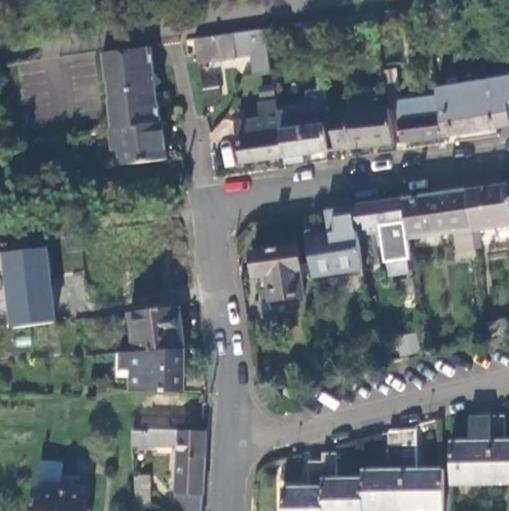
[(191,39),(193,55),(195,66),(234,61),(233,59),(249,57),(253,73),(269,71),(262,29),(191,39)]
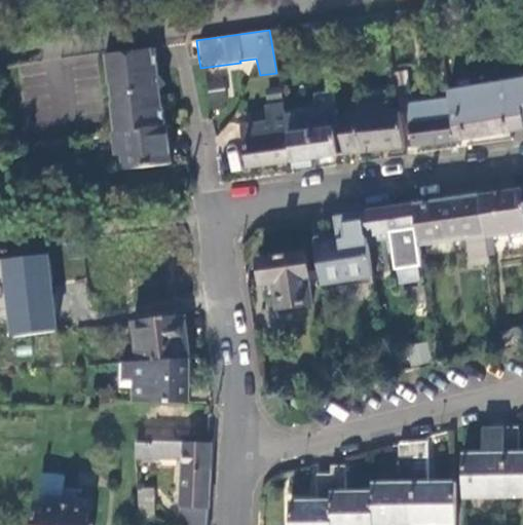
[(196,40),(187,41),(189,57),(198,57),(196,40)]
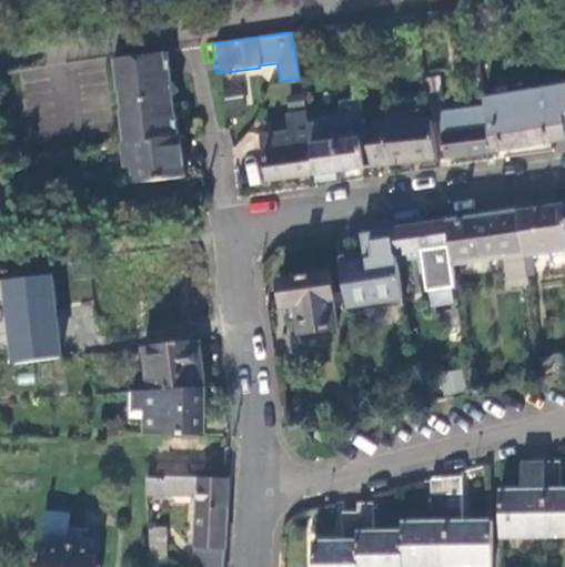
[(165,76),(167,78),(164,54),(150,57),(152,79),(158,81),(165,76)]
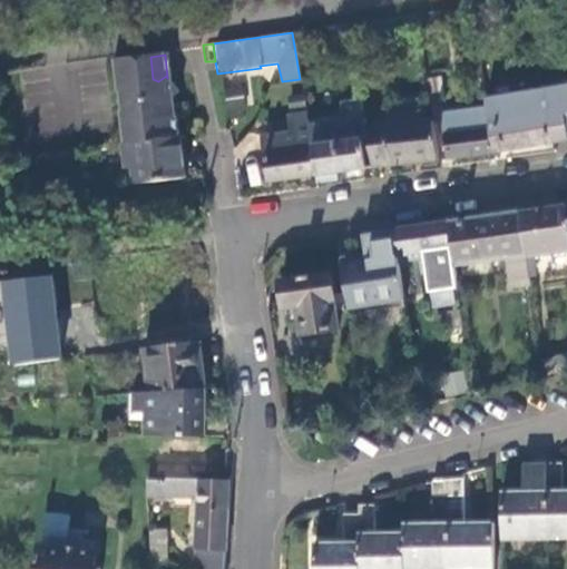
[(123,145),(179,137),(176,113),(165,100),(177,90),(167,78),(166,76),(158,81),(153,79),(150,57),(113,62),(123,145)]
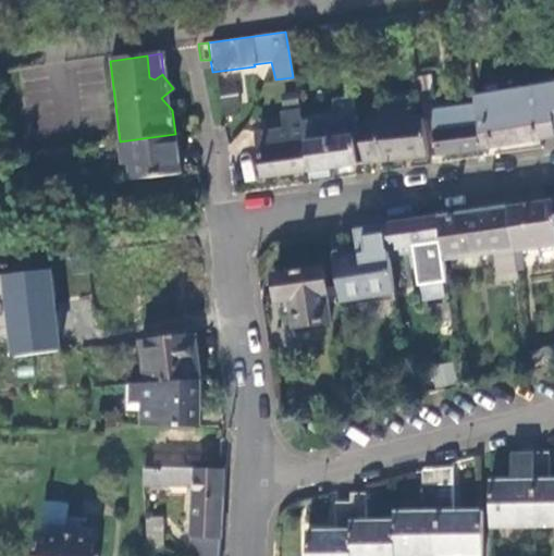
[(428,75),(414,76),(417,99),(431,98),(428,75)]
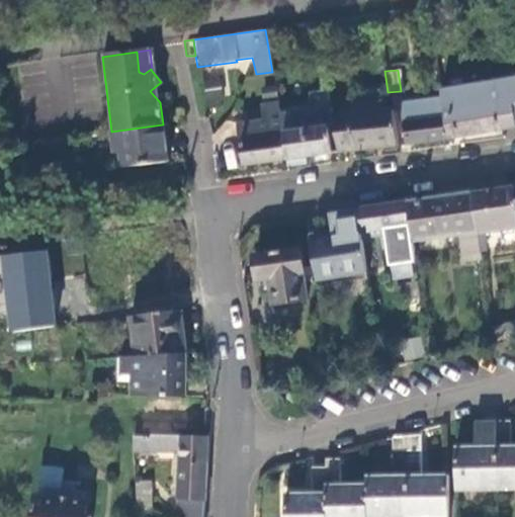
[(514,72),(490,76),(499,128),(514,125),(514,72)]
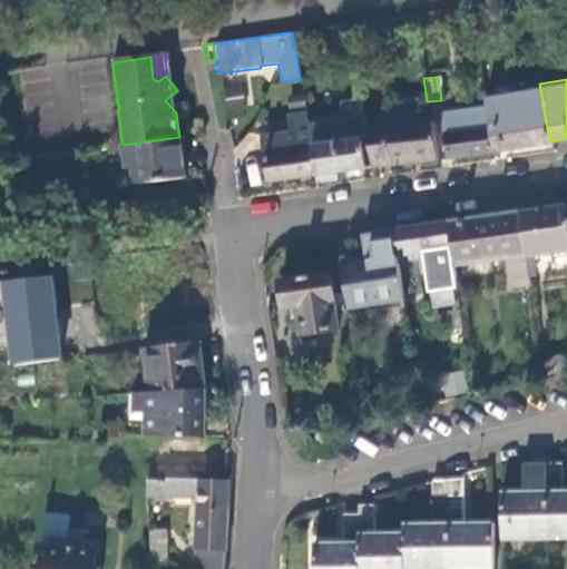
[(505,95),(484,98),(485,107),(491,150),(549,141),(538,82),(511,94),(511,88),(505,89),(505,95)]
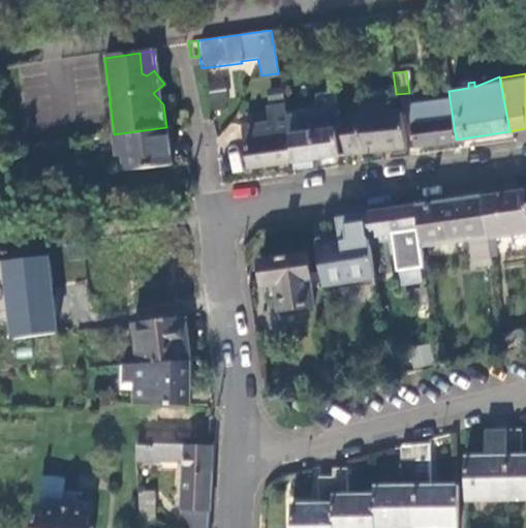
[(206,88),(207,104),(225,103),(224,87),(206,88)]
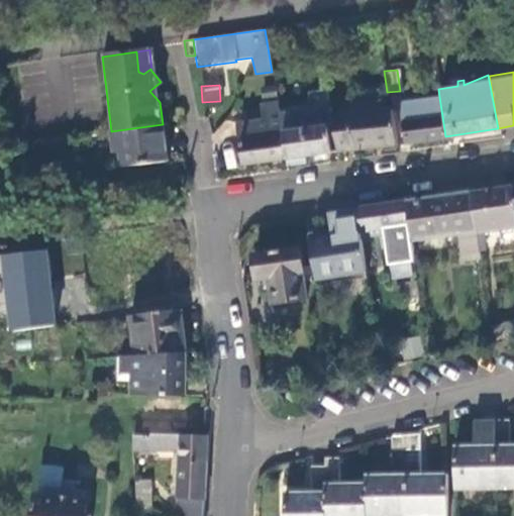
[(404,142),(445,136),(439,97),(410,101),(411,106),(399,109),(404,142)]
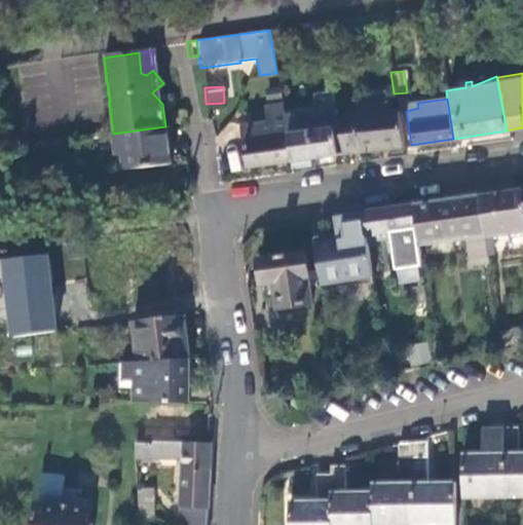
[(247,166),(290,160),(284,123),(281,104),(265,107),(267,122),(240,126),(247,166)]
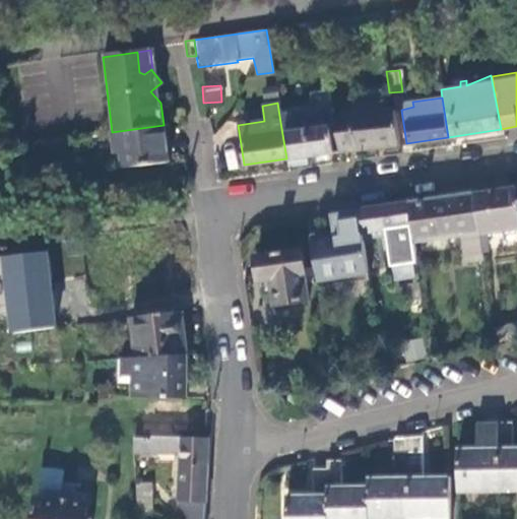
[(392,109),(332,116),(338,151),(397,143),(392,109)]
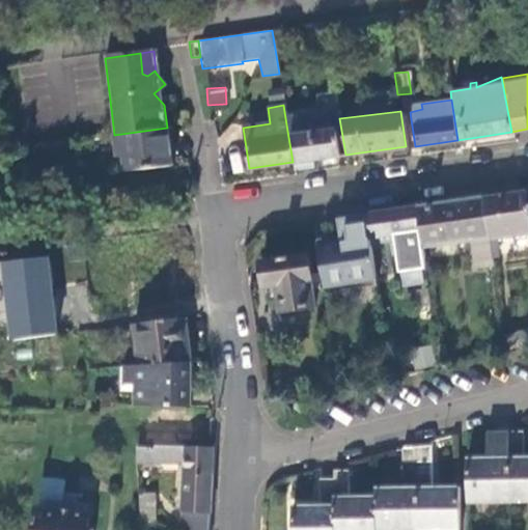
[(286,124),(293,162),(338,155),(334,130),(312,133),(309,121),(286,124)]
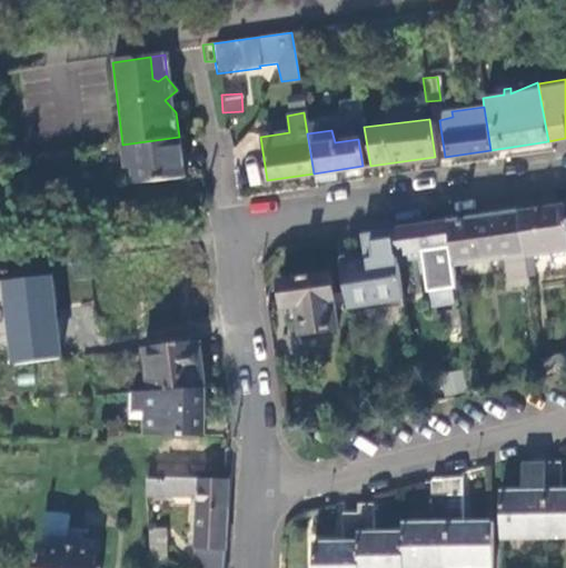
[(135,185),(185,178),(179,137),(122,145),(125,168),(132,167),(135,185)]
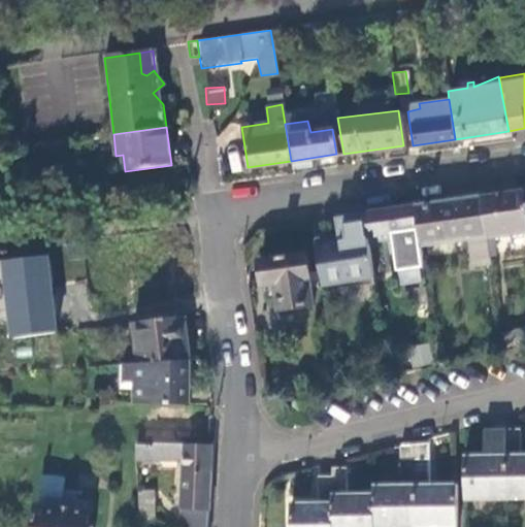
[(524,230),(524,209),(523,191),(495,195),(479,197),(485,236),(524,230)]
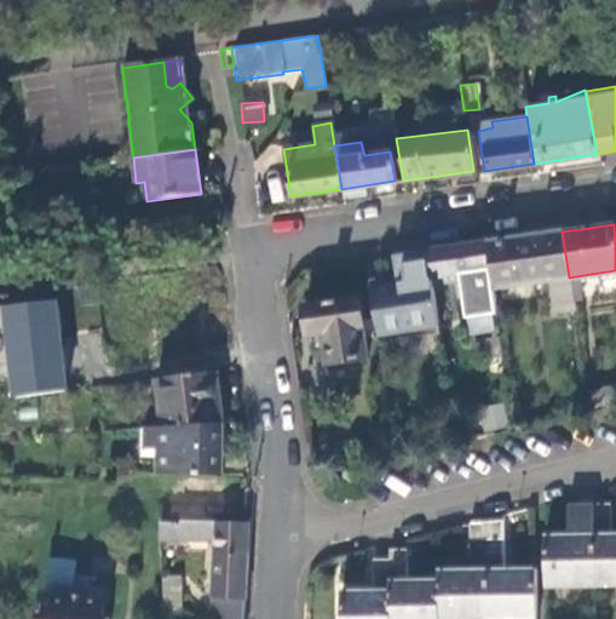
[(569,278),(562,231),(519,238),(485,244),(493,290),(548,282),(552,304),(573,302),(569,278)]
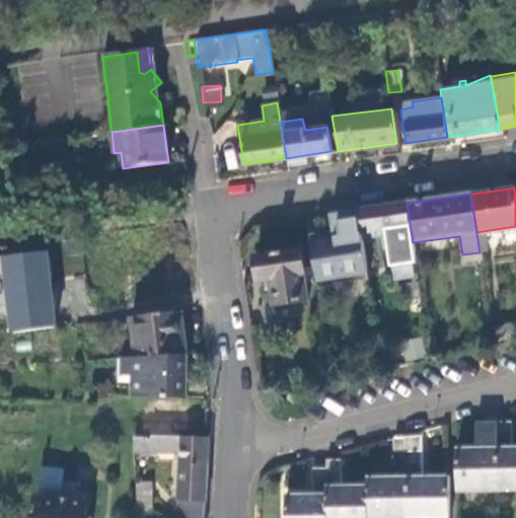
[(413,242),(407,204),(379,207),(355,211),(359,233),(360,239),(385,236),(390,267),(415,263),(413,242)]
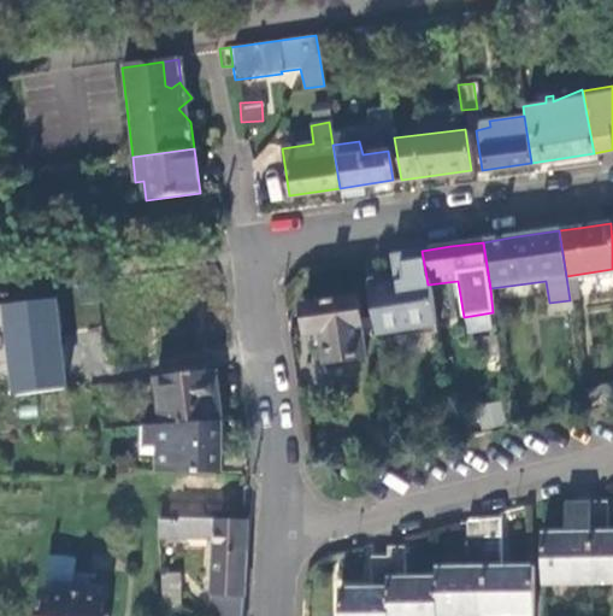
[(373,333),(434,324),(428,285),(426,277),(366,285),(373,333)]
